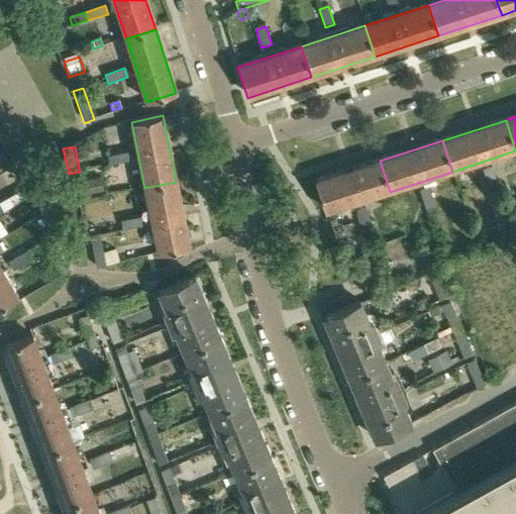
[(0,149),(0,173),(11,168),(0,149)]
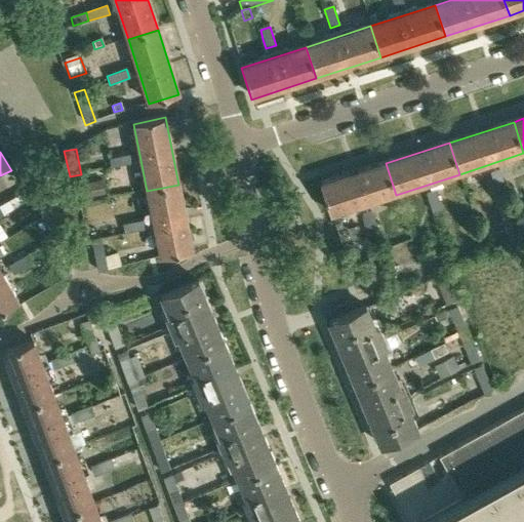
[(129,155),(119,157),(110,159),(112,169),(131,165),(129,155)]
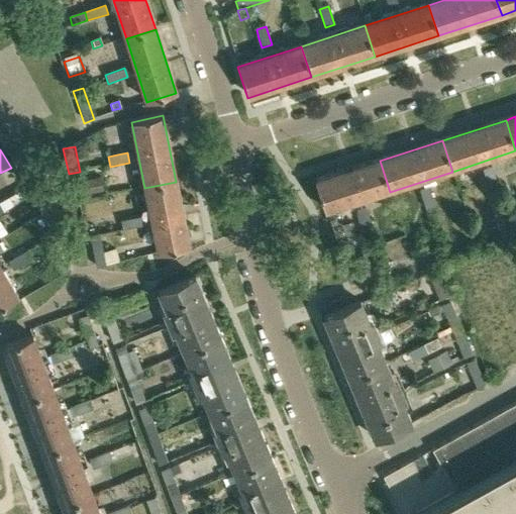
[(315,182),(325,212),(390,192),(380,161),(315,182)]
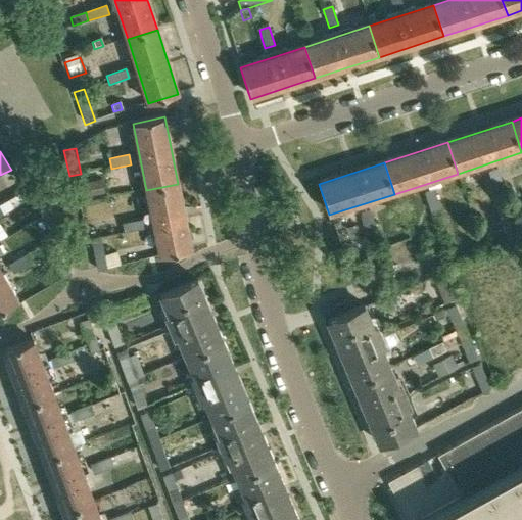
[(487,173),(490,182),(493,192),(504,189),(496,170),(487,173)]
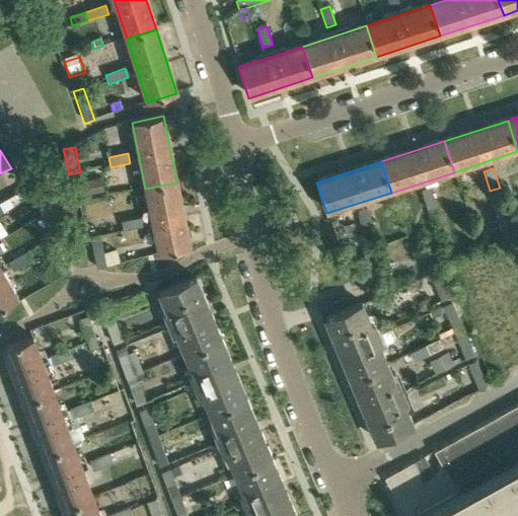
[(75,182),(77,198),(103,194),(100,178),(75,182)]
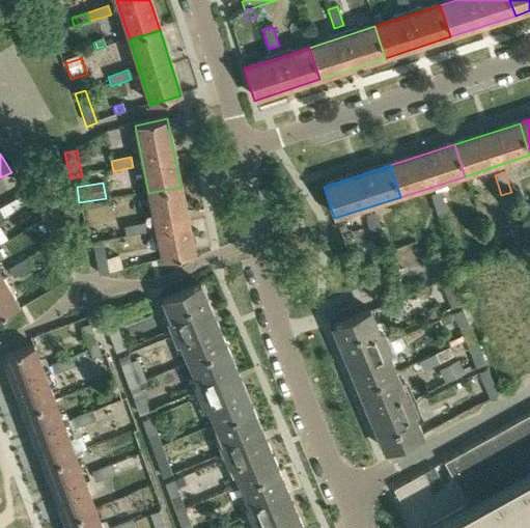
[(194,254),(180,187),(148,193),(162,260),(194,254)]
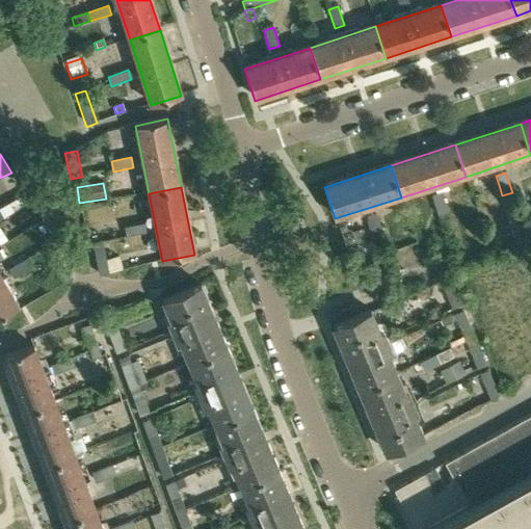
[(431,196),(434,206),(437,216),(447,214),(440,193),(431,196)]
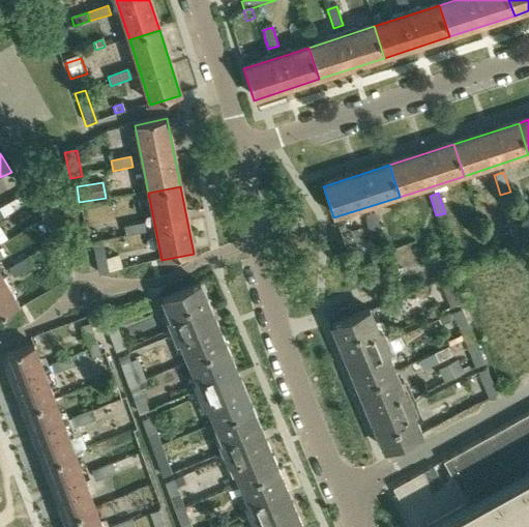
[(365,216),(369,227),(372,236),(381,233),(375,213),(365,216)]
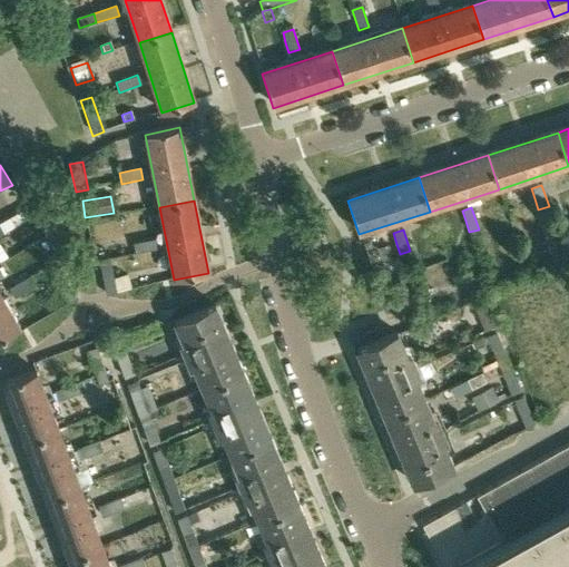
[(156,241),(145,243),(133,245),(135,254),(158,250),(156,241)]
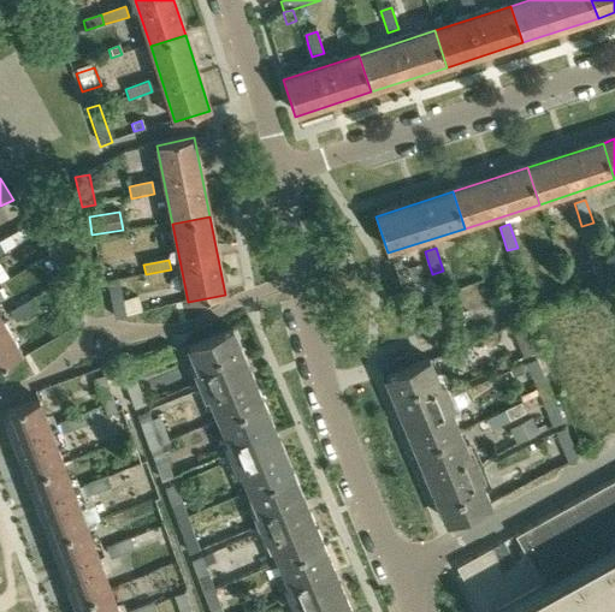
[(602,271),(597,272),(596,273),(599,285),(607,283),(602,271)]
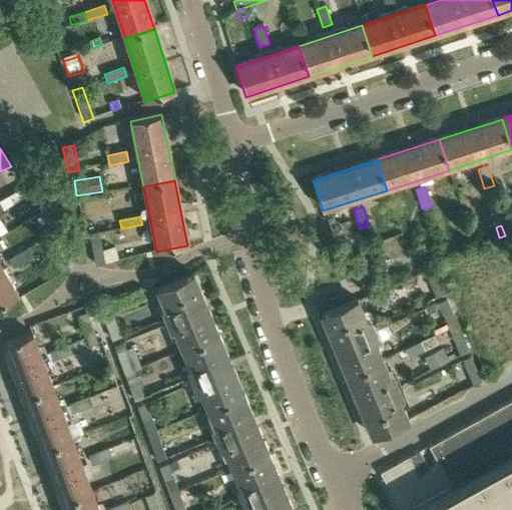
[(94,268),(104,266),(99,232),(88,235),(94,268)]
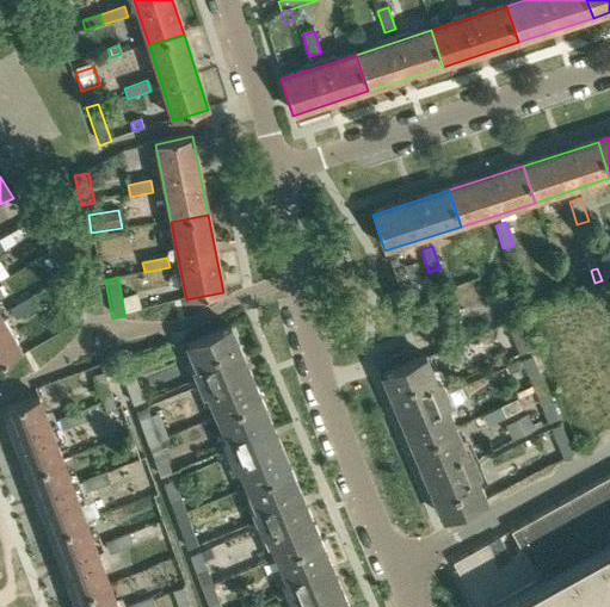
[(48,285),(72,327),(80,322),(56,280),(48,285)]
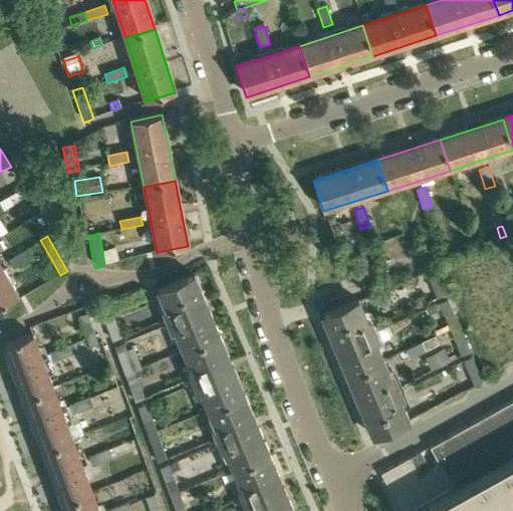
[(28,252),(18,258),(10,263),(13,269),(32,259),(28,252)]
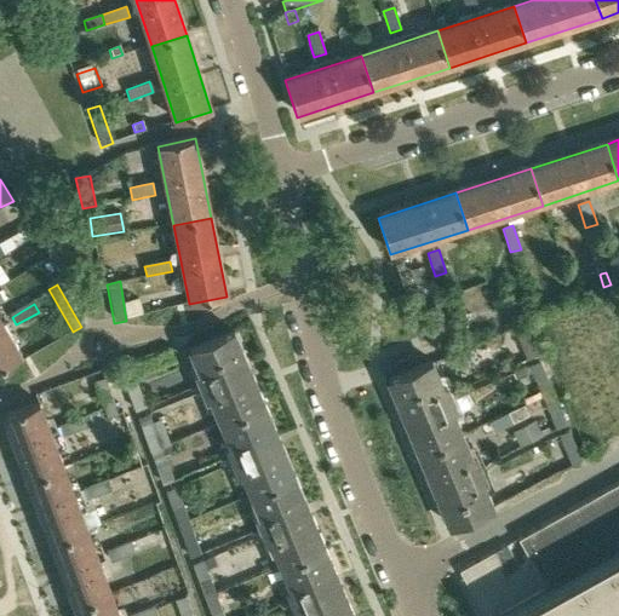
[(463,316),(417,332),(419,341),(466,327),(463,316)]
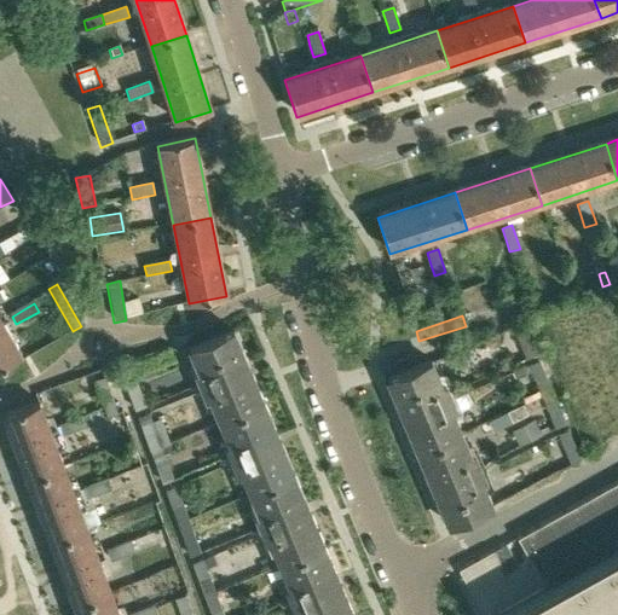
[(0,366),(21,355),(0,320),(0,366)]
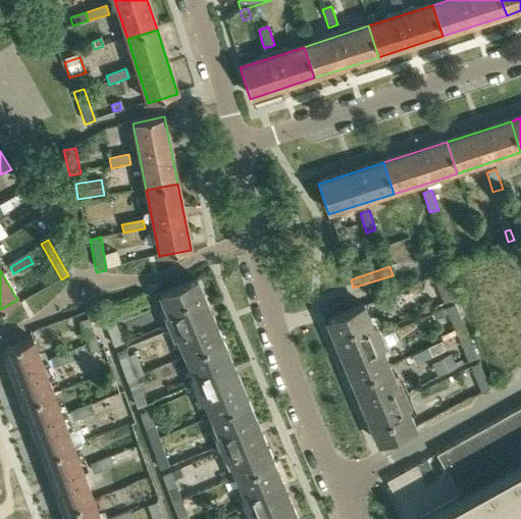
[(453,301),(441,273),(432,277),(444,305),(453,301)]
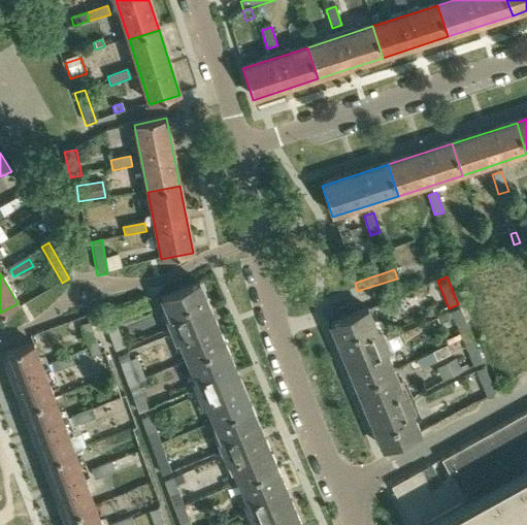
[(200,285),(163,299),(171,320),(168,321),(177,342),(180,341),(189,361),(226,347),(200,285)]
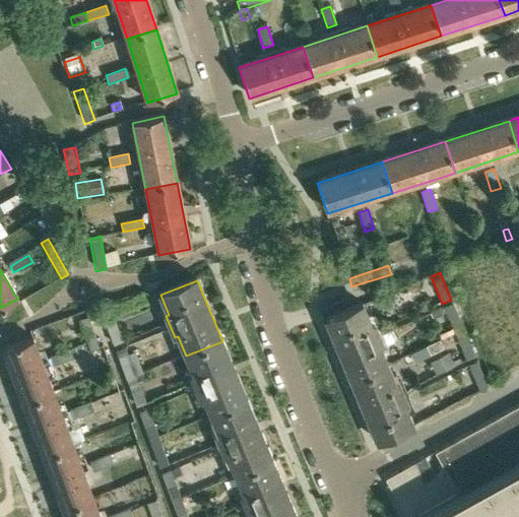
[(133,300),(123,303),(114,307),(117,316),(136,309),(133,300)]
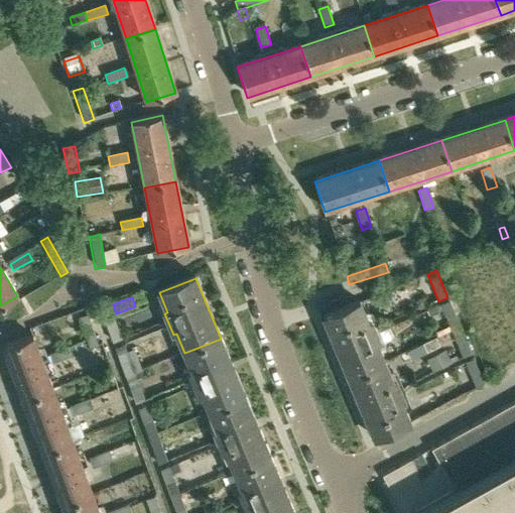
[(443,311),(453,334),(462,330),(449,302),(441,306),(443,311)]
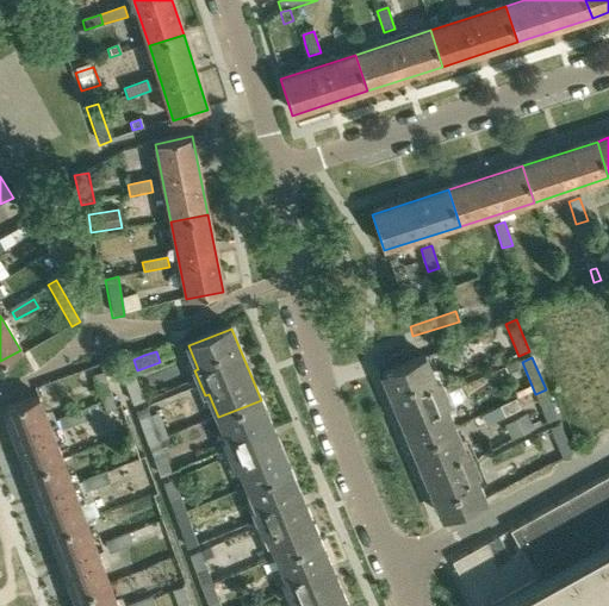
[(426,358),(383,376),(411,445),(455,429),(446,406),(449,405),(440,381),(436,382),(426,358)]
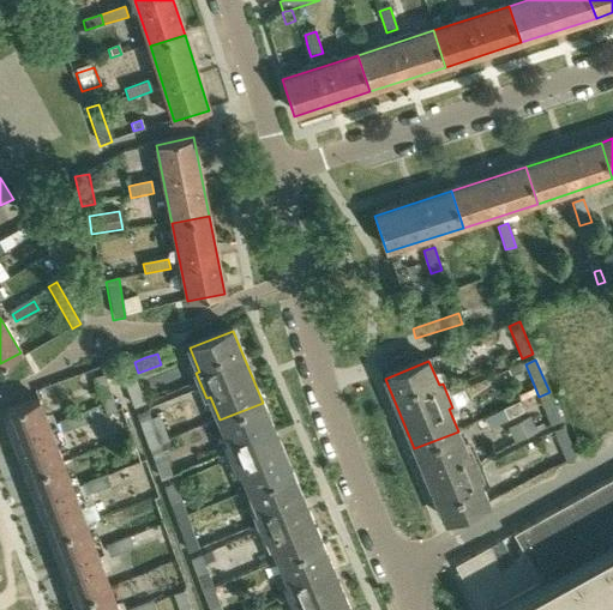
[(122,376),(128,392),(134,409),(145,405),(133,372),(132,373),(128,364),(119,367),(122,376)]
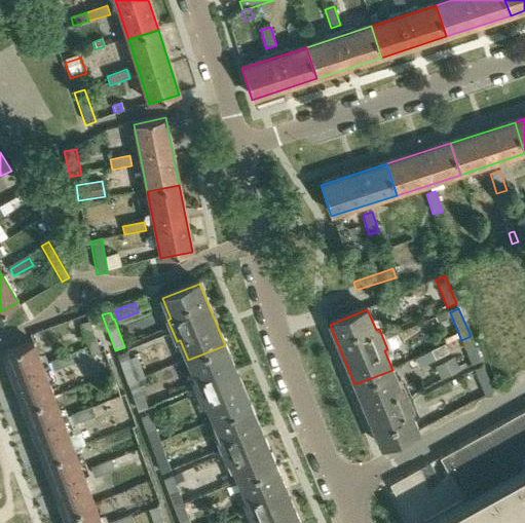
[(439,323),(452,318),(450,312),(437,318),(439,323)]
